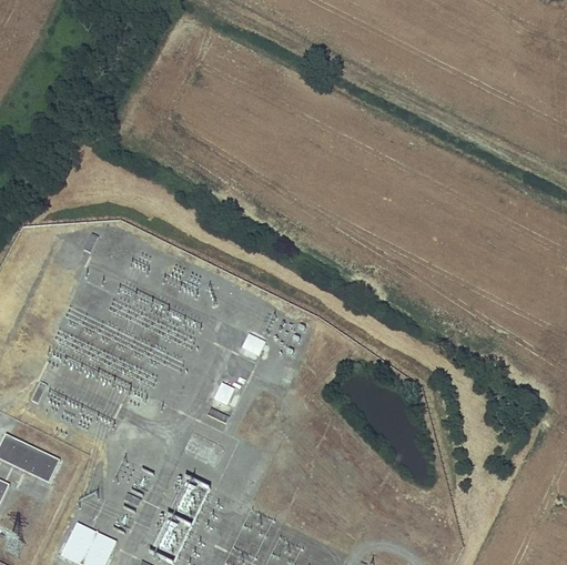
[(91,231),(83,248),(90,251),(98,234),(91,231)]
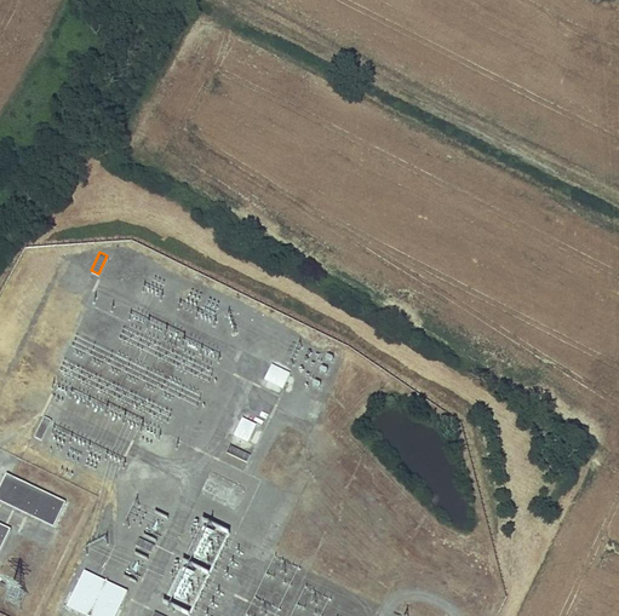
[(271,362),(264,376),(282,385),(290,370),(271,362)]
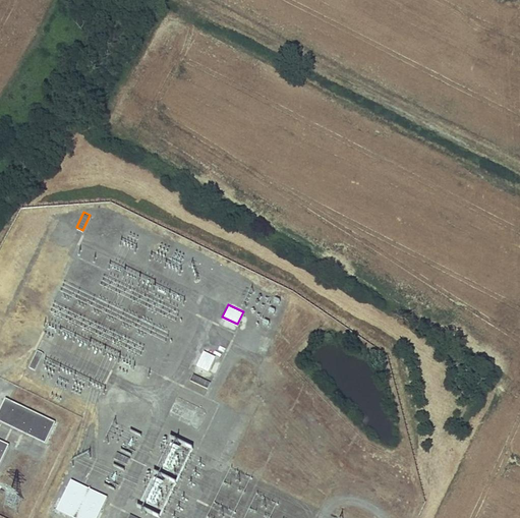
[(37,348),(27,365),(34,368),(43,351),(37,348)]
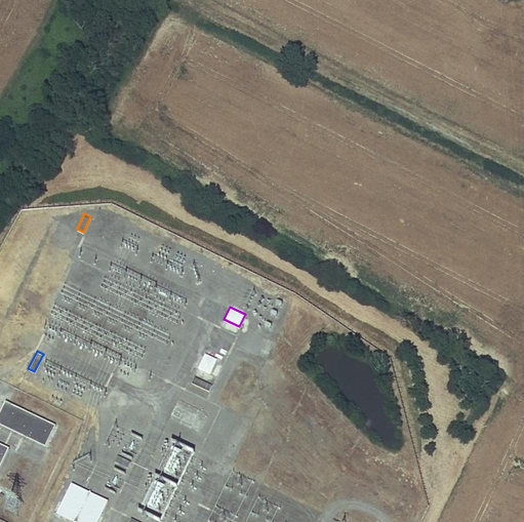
[(205,353),(198,367),(209,372),(215,358),(205,353)]
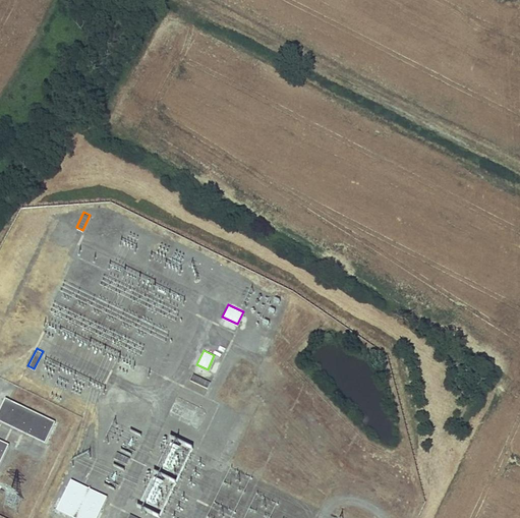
[(189,379),(207,387),(210,381),(192,372),(189,379)]
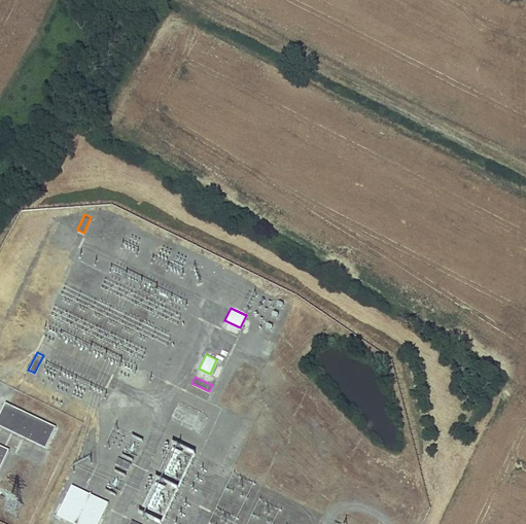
[(56,426),(4,402),(0,411),(0,424),(45,447),(56,426)]
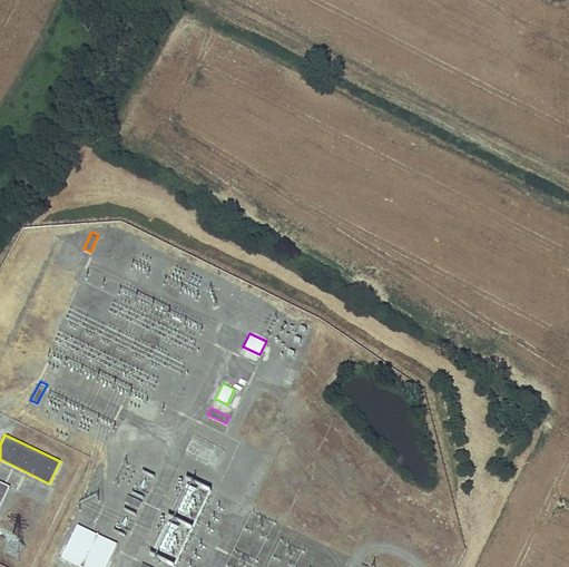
[(187,539),(208,485),(184,476),(163,530),(187,539)]
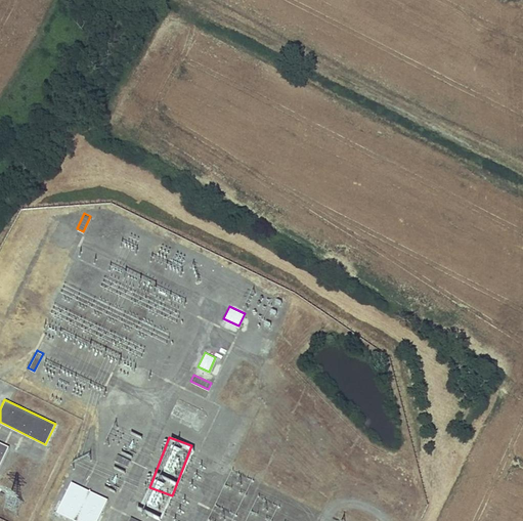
[(0,462),(8,446),(0,442),(0,462)]
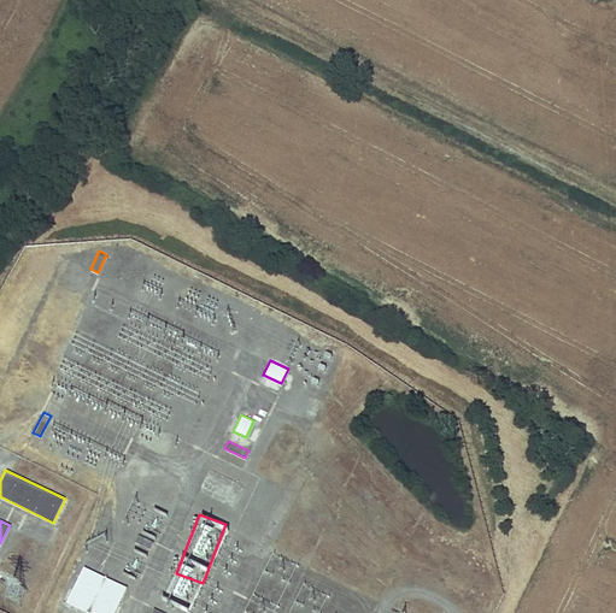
[(138,532),(134,540),(150,547),(153,540),(138,532)]
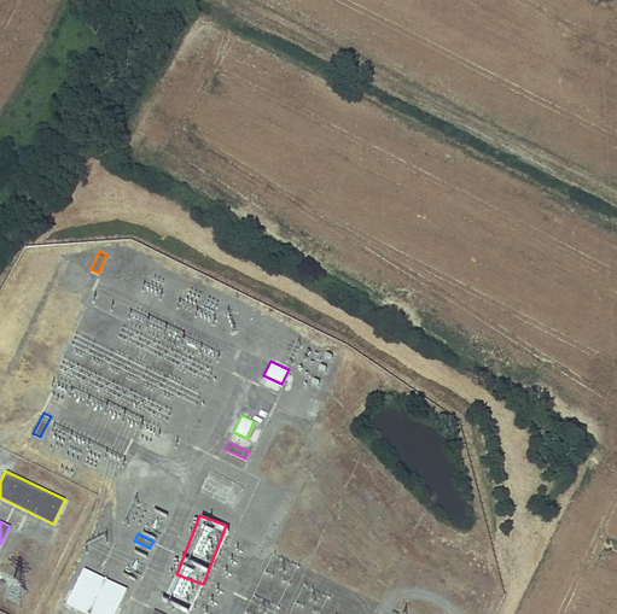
[(111,613),(126,586),(85,567),(67,602),(92,613),(111,613)]
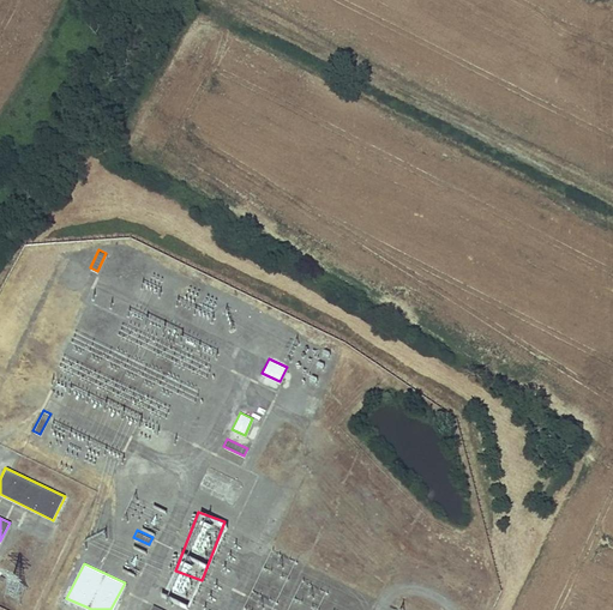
[(5,593),(19,598),(23,586),(10,581),(5,593)]
